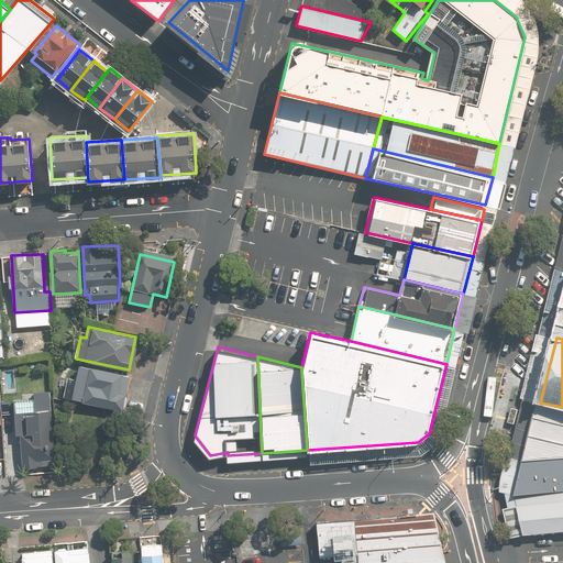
[(119,393),(123,374),(79,364),(72,399),(121,409),(124,394),(119,393)]
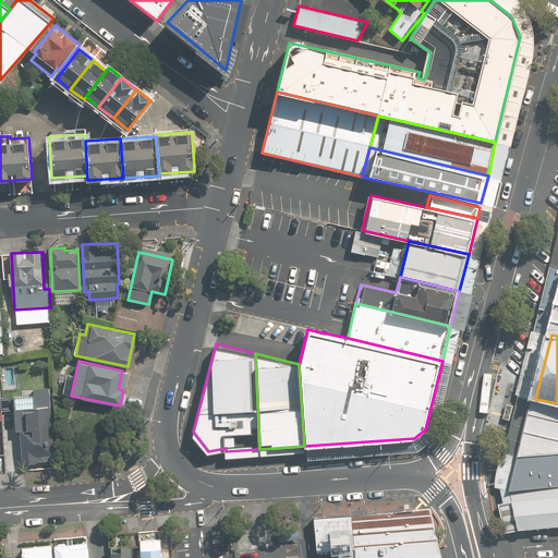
[(521,456),(557,452),(557,403),(535,399),(521,456)]
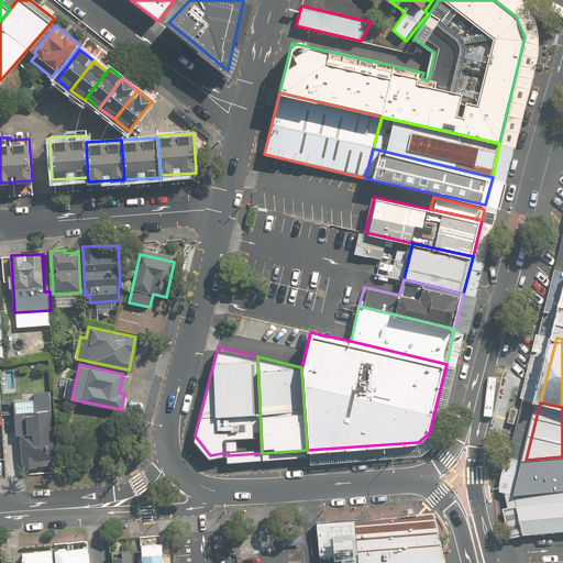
[(36,460),(54,460),(51,410),(26,412),(26,415),(15,416),(17,435),(21,434),(22,466),(37,466),(36,460)]
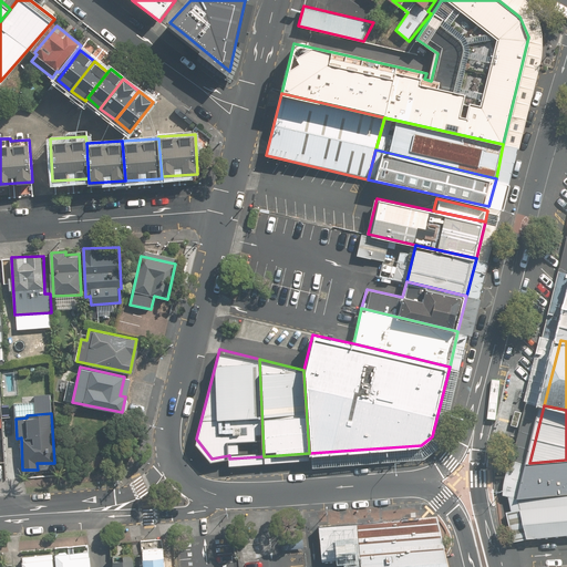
[(519,500),(566,494),(566,460),(529,463),(519,500)]
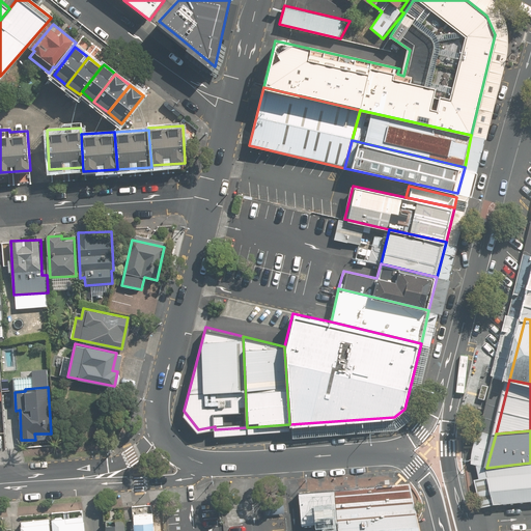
[(530,463),(486,468),(496,504),(530,500),(530,463)]
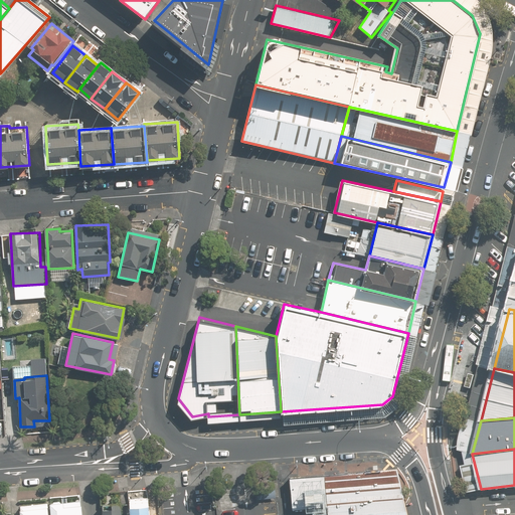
[(130,514),(148,514),(147,498),(129,499),(130,514)]
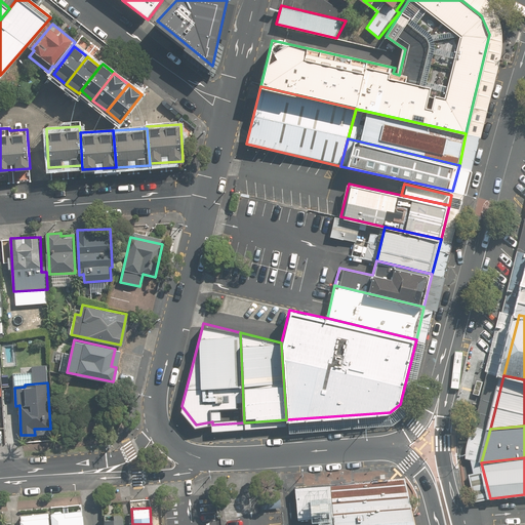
[(66,512),(51,513),(52,524),(83,524),(82,514),(66,515),(66,512)]
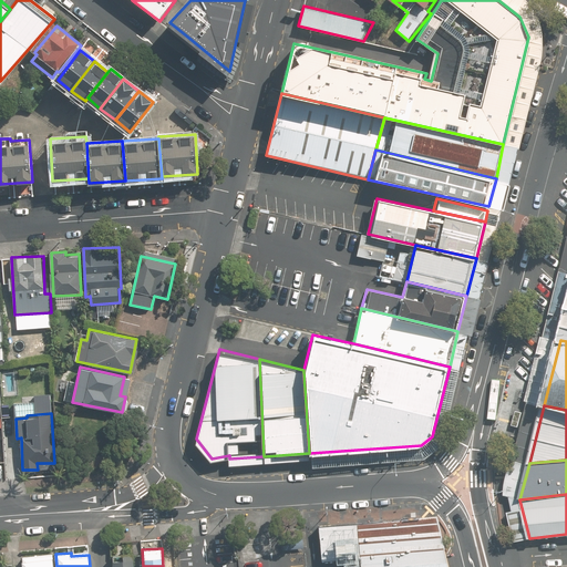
[(134,566),(133,553),(113,555),(113,566),(134,566)]
